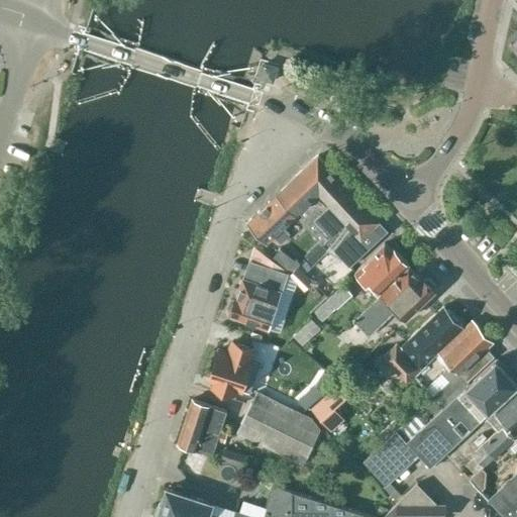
[(264,63),(260,76),(273,81),(277,67),(264,63)]
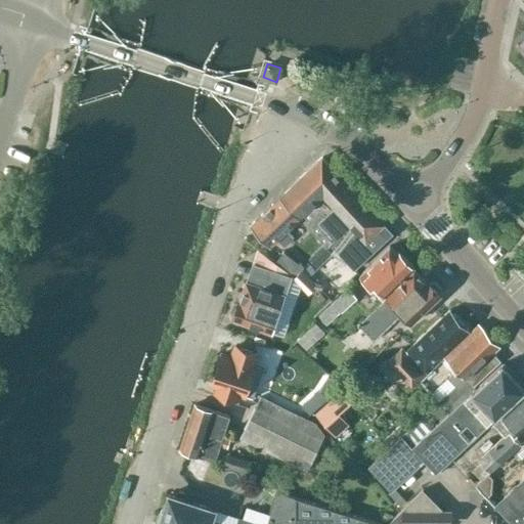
[(384,224),(359,198),(322,158),(280,197),(300,217),(328,247),(331,243),(354,269),(387,239),(378,229),(384,224)]
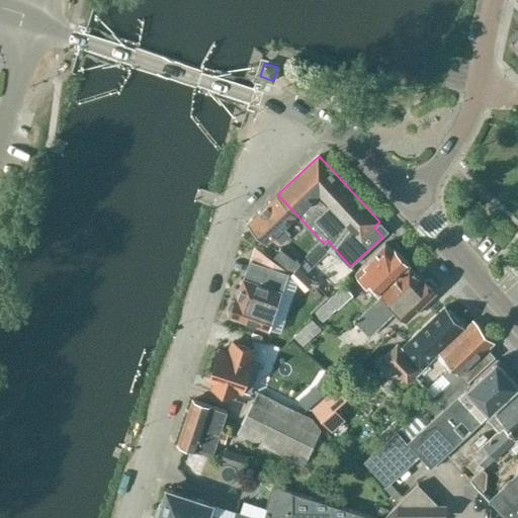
[(296,214),(277,194),(248,222),(267,243),(275,236),(281,243),(289,235),(283,228),(296,214)]
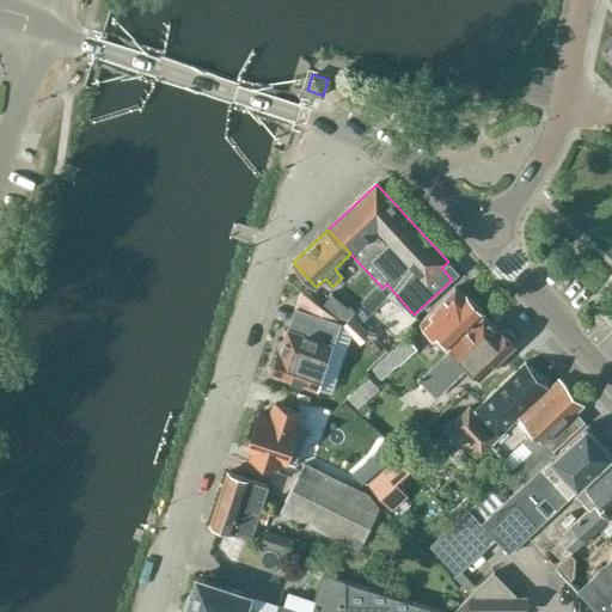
[(456,288),(421,320),(447,348),(484,312),(465,293),(463,295),(456,288)]
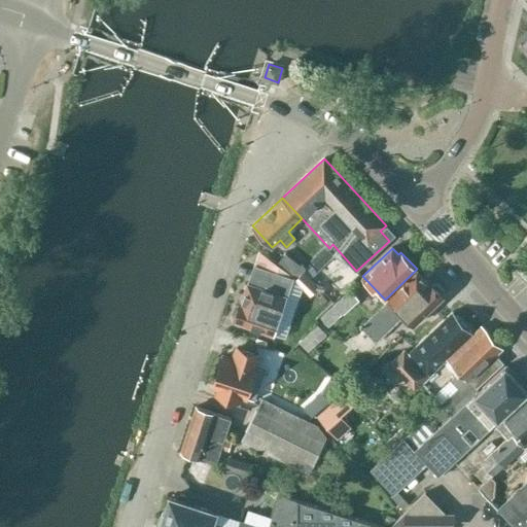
[(285,253),(277,262),(297,278),(306,269),(285,253)]
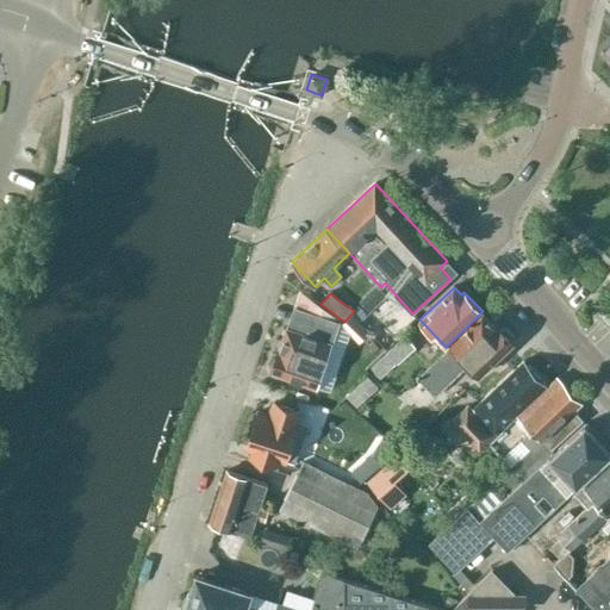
[(272,354),(268,362),(272,366),(271,371),(317,386),(329,390),(343,349),(330,346),(337,324),(330,319),(323,317),(296,307),(288,328),(287,327),(280,349),(278,348),(277,353),(272,354)]
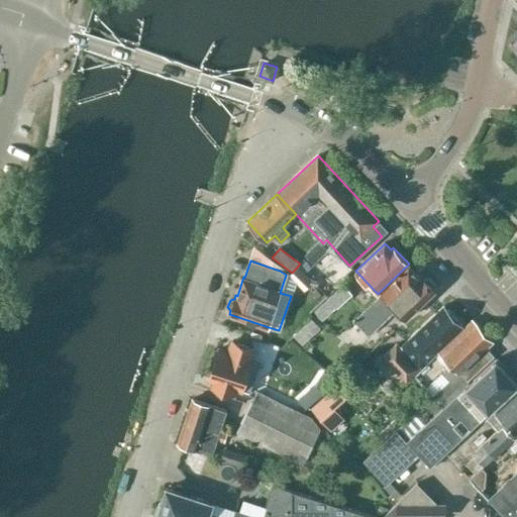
[(370,336),(397,310),(405,318),(435,290),(433,288),(434,284),(429,279),(425,279),(422,276),(420,278),(409,266),(375,299),(353,319),(370,336)]
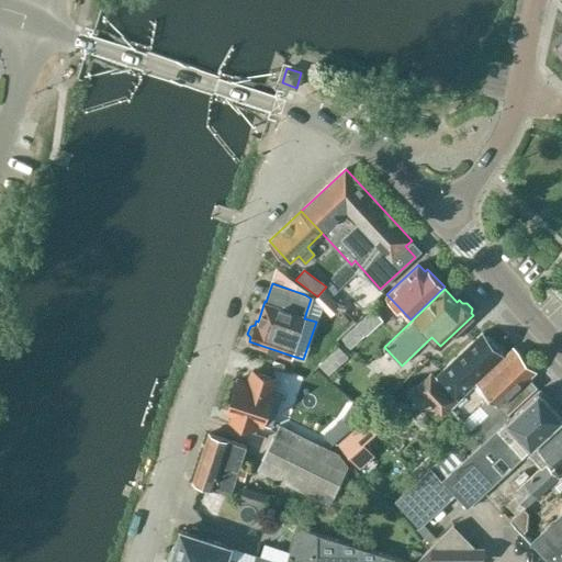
[(345,307),(344,307),(330,293),(322,303),(335,317),(344,310),(345,307)]
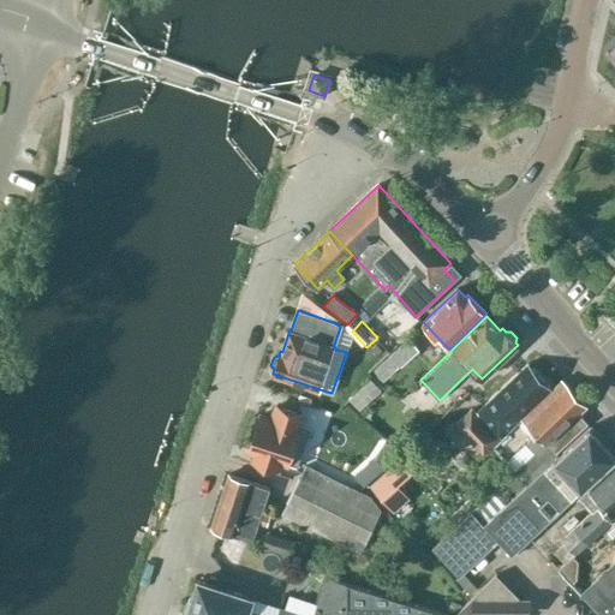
[(408,335),(389,353),(399,363),(400,364),(419,347),(408,335)]
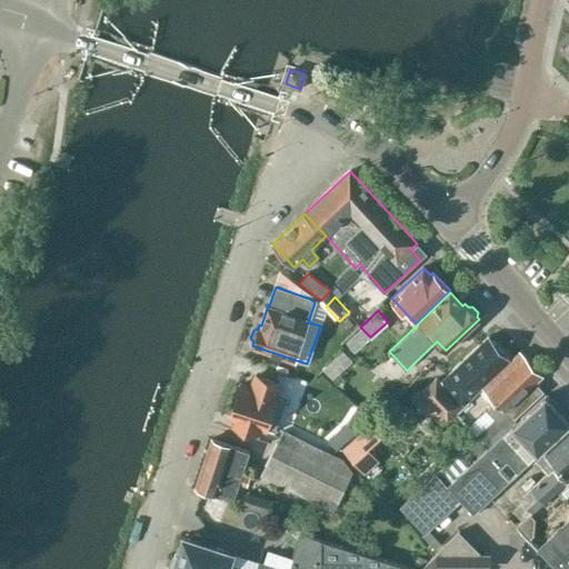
[(489,337),(442,380),(465,403),(511,360),(489,337)]
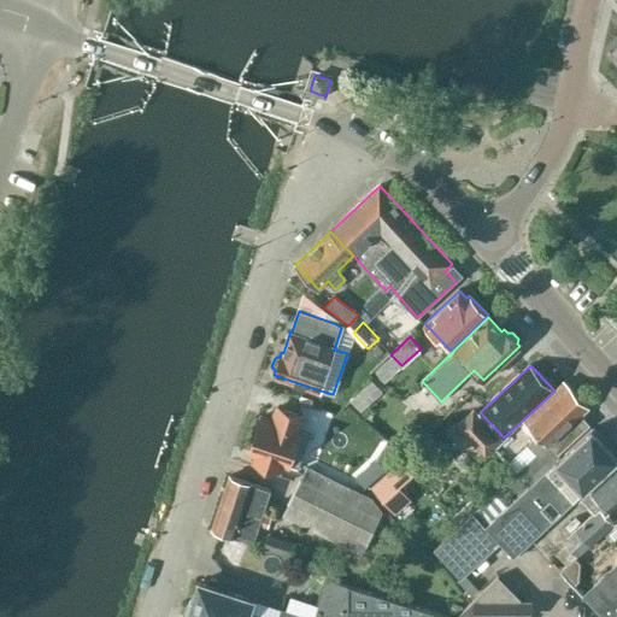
[(372,380),(350,400),(360,412),(383,392),(372,380)]
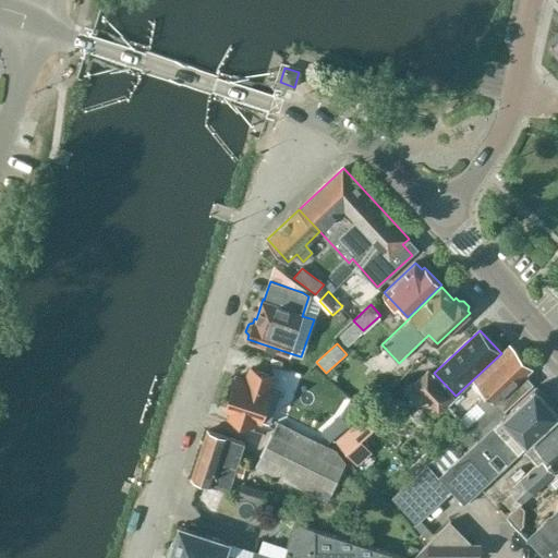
[(472,424),(484,437),(508,415),(504,411),(531,385),(523,377),(529,372),(530,364),(512,346),(474,380),(487,395),(477,402),(485,411),(472,424)]
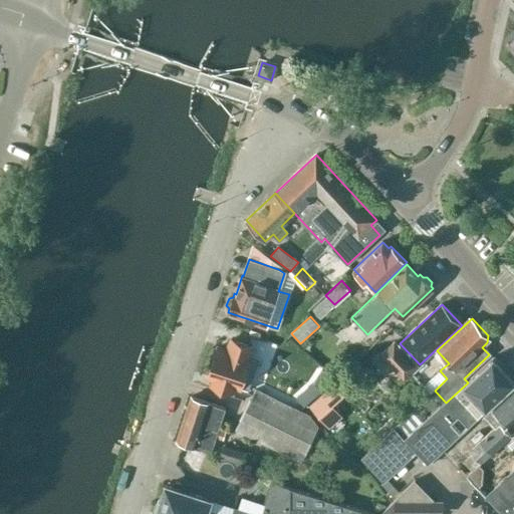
[(250,357),(249,356),(252,345),(231,338),(228,350),(218,346),(207,377),(213,379),(211,384),(233,392),(235,387),(240,388),(250,357)]
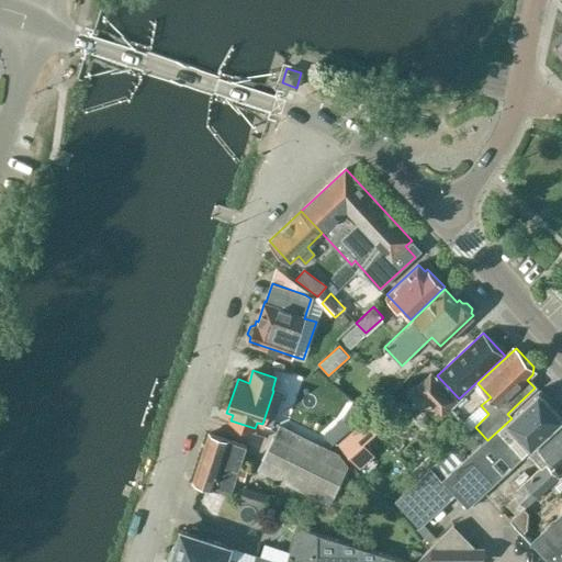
[(430,373),(417,385),(444,413),(457,401),(430,373)]
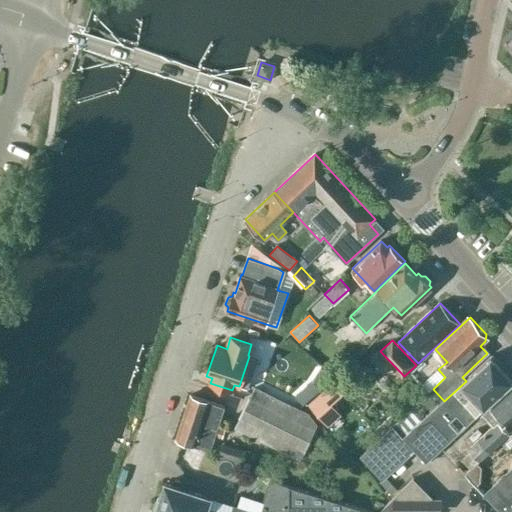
[(427,417),(423,421),(405,438),(393,425),(361,455),(383,479),(386,476),(414,448),(427,463),(488,405),(511,383),(511,376),(492,355),(466,381),(444,401),(427,417)]
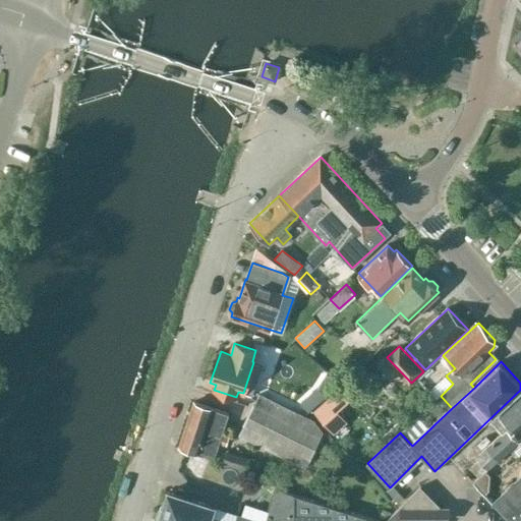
[(343,383),(312,410),(333,432),(346,420),(336,409),(353,394),(343,383)]
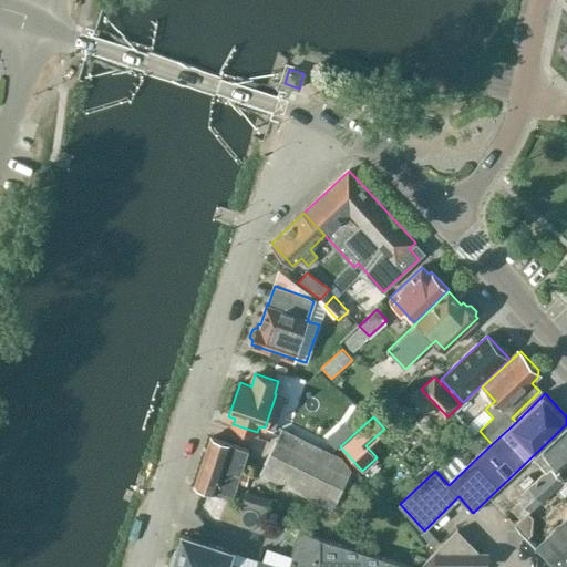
[(562,470),(566,465),(566,424),(540,449),(553,461),(549,465),(552,467),(519,498),(522,501),(512,509),(522,521),(564,481),(557,473),(560,470),(562,470)]
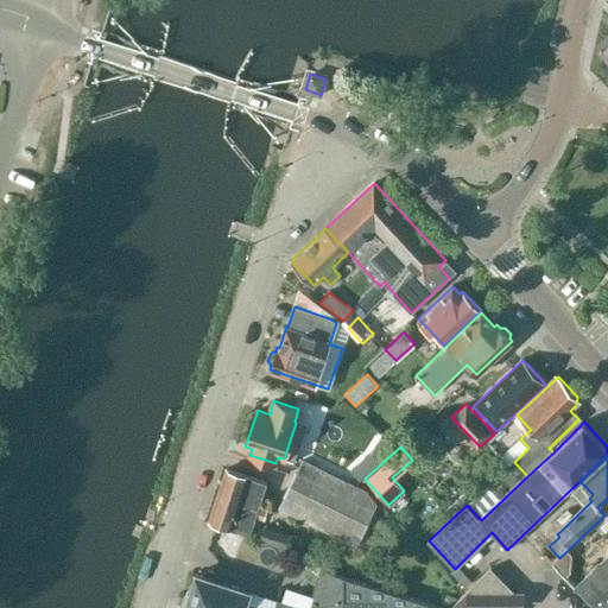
[(356,545),(375,505),(365,491),(302,461),(279,508),(356,545)]
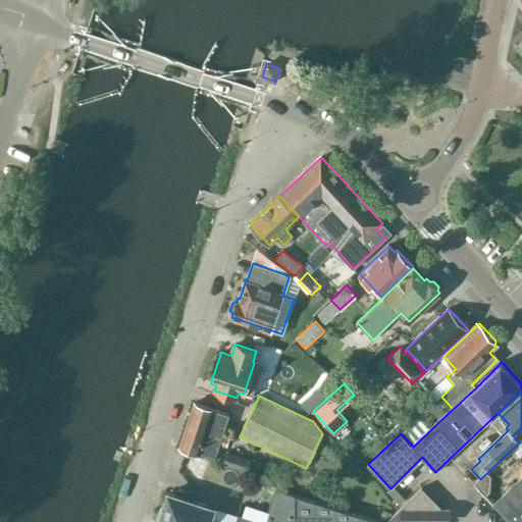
[(308,396),(301,402),(309,411),(316,405),(308,396)]
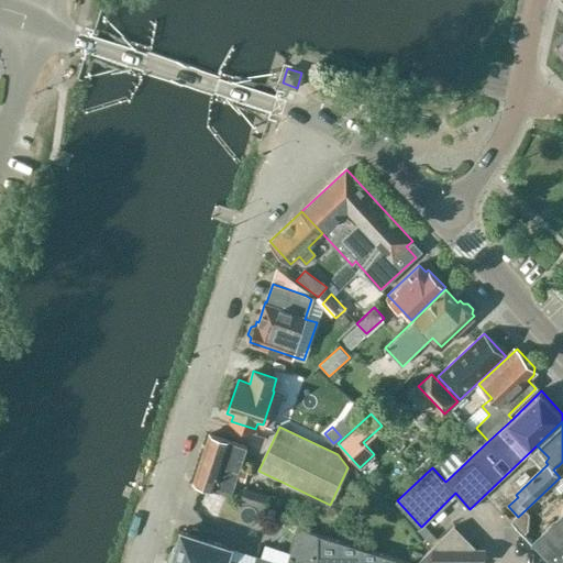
[(192,482),(232,495),(236,478),(245,481),(249,471),(240,468),(247,448),(208,434),(192,482)]
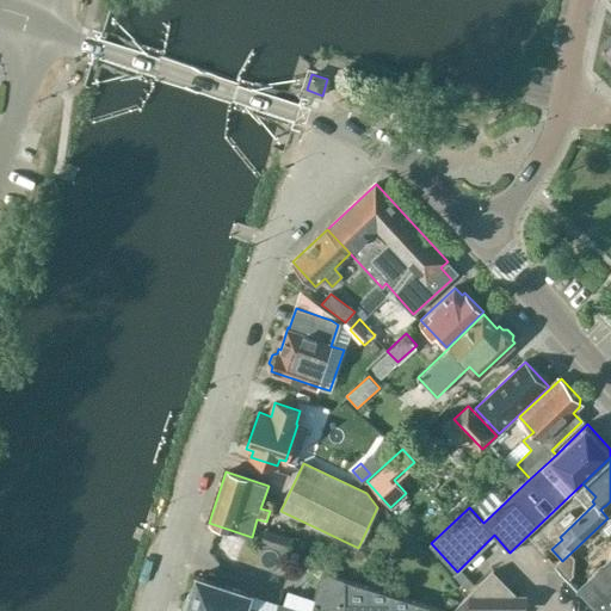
[(483,523),(505,503),(491,487),(479,498),(468,507),(469,507),(483,523)]
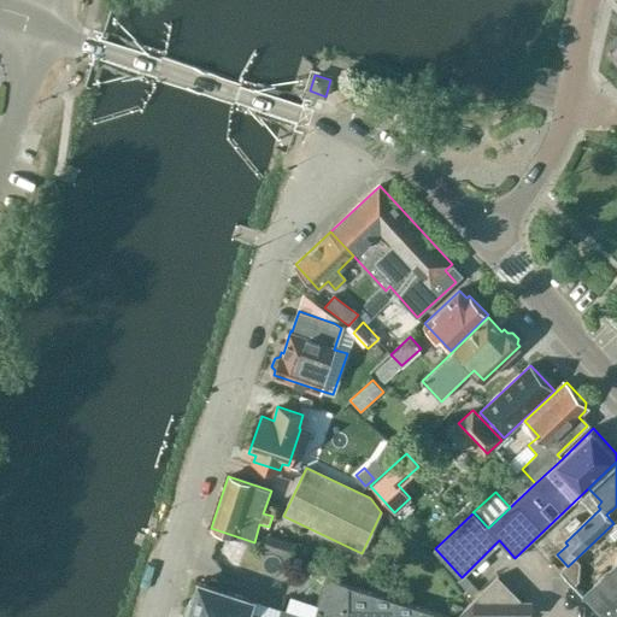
[(597,587),(586,598),(587,599),(603,616),(604,616),(616,616),(616,523),(612,529),(616,534),(616,563),(594,585),(597,587)]
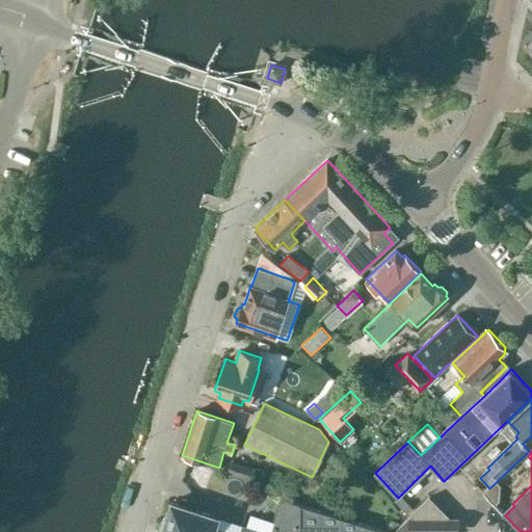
[(265,471),(231,460),(227,472),(228,472),(251,481),(261,484),(265,471)]
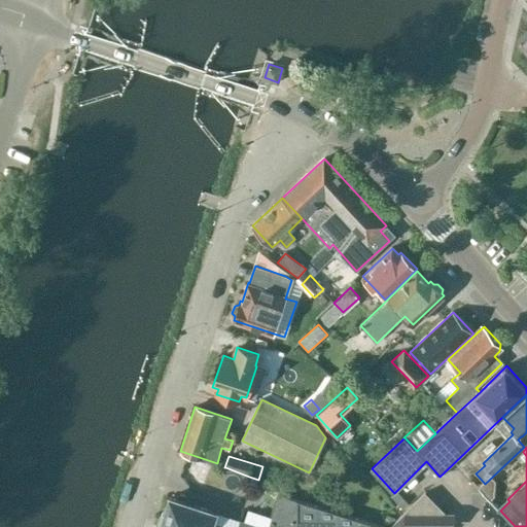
[(394,493),(391,496),(397,501),(403,496),(397,490),(394,493)]
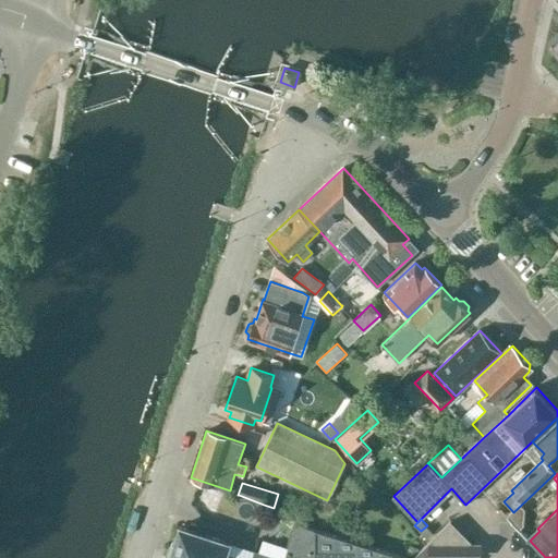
[(412,557),(411,557),(315,528),(314,557),(475,557),(475,542),(472,542),(450,520),(428,543),(412,557)]
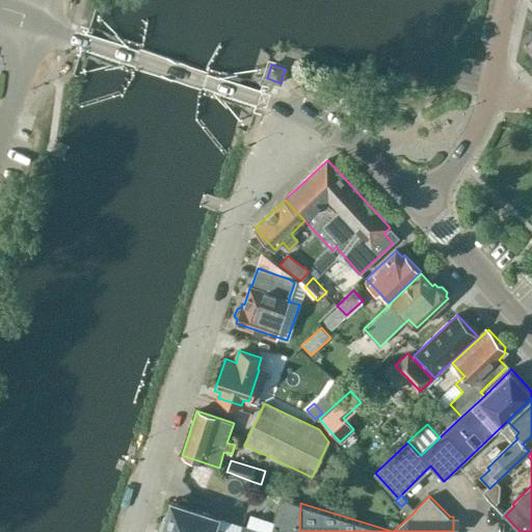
[(163,517),(161,524),(162,529),(161,531),(254,531),(227,524),(217,521),(219,515),(171,501),(167,514),(163,517)]
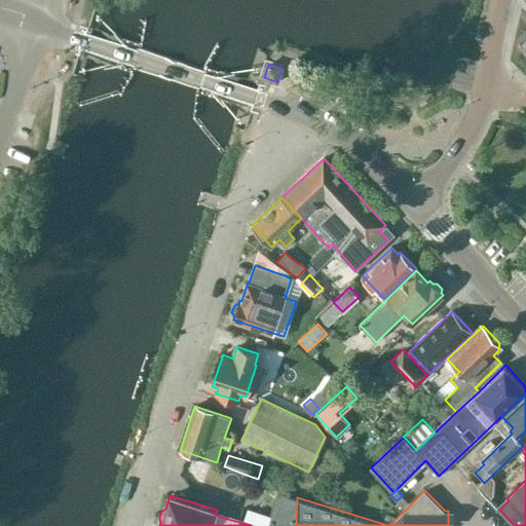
[(403,496),(398,502),(403,508),(409,501),(403,496)]
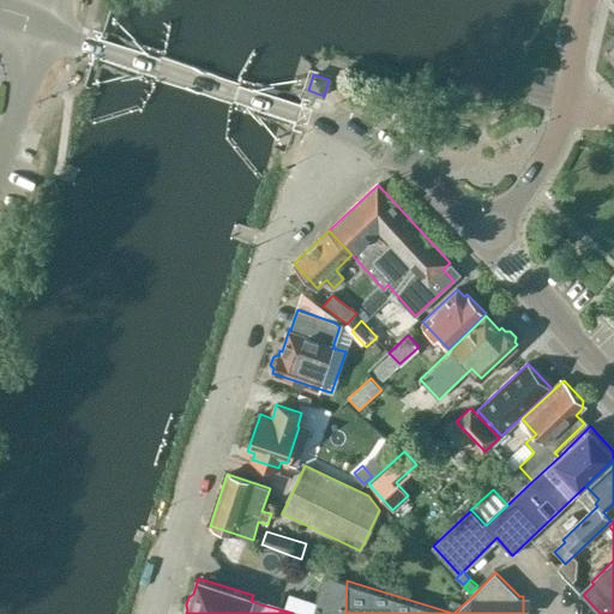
[(289,593),(284,607),(308,613),(312,613),(314,611),(317,602),(289,593)]
